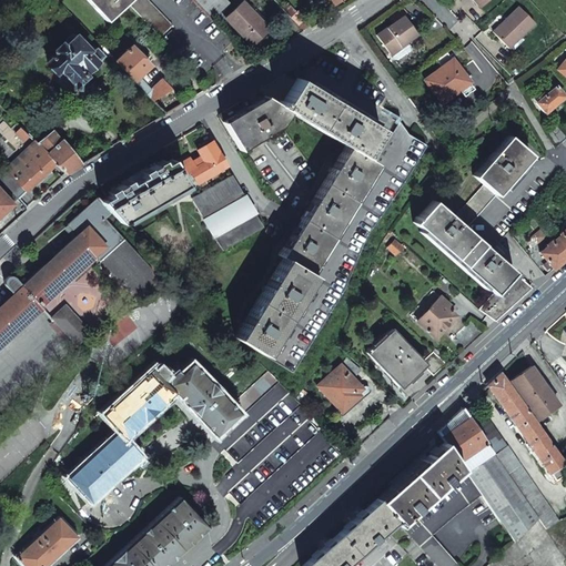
[(90,0),(109,19),(129,0),(90,0)]
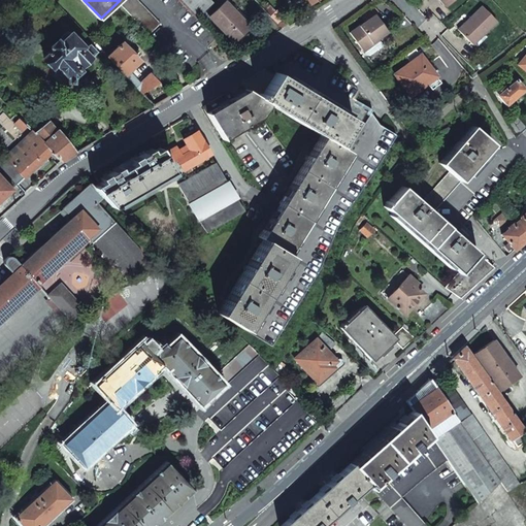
[(120,0),(135,17),(151,33),(156,28),(162,22),(140,0),(120,0)]
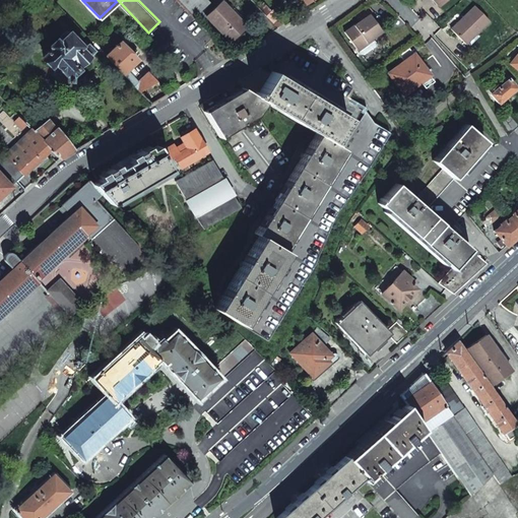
[(180,0),(194,15),(209,0),(180,0)]
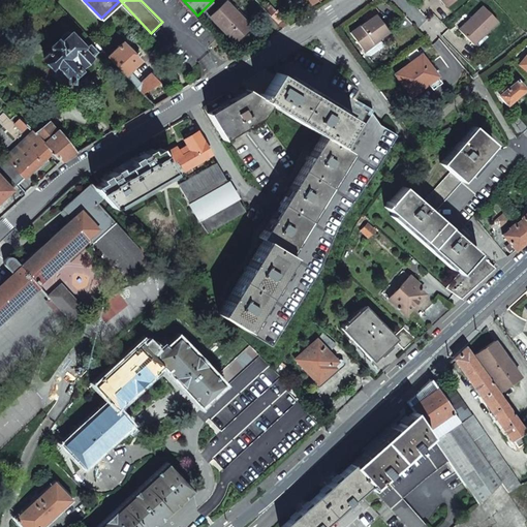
[(211,14),(236,40),(244,32),(252,25),(228,0),(226,0),(211,14)]
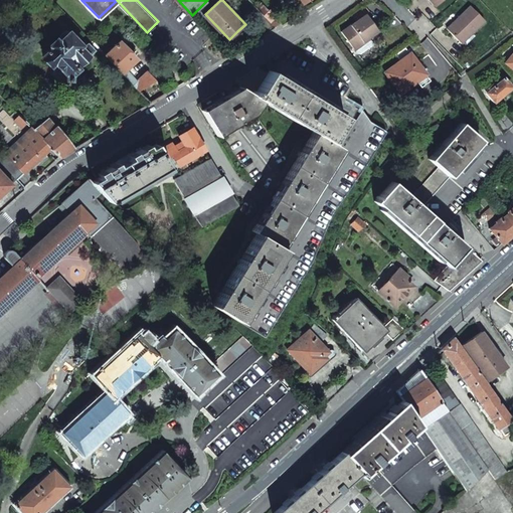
[(258,2),(255,4),(265,14),(270,9),(263,1),(260,4),(258,2)]
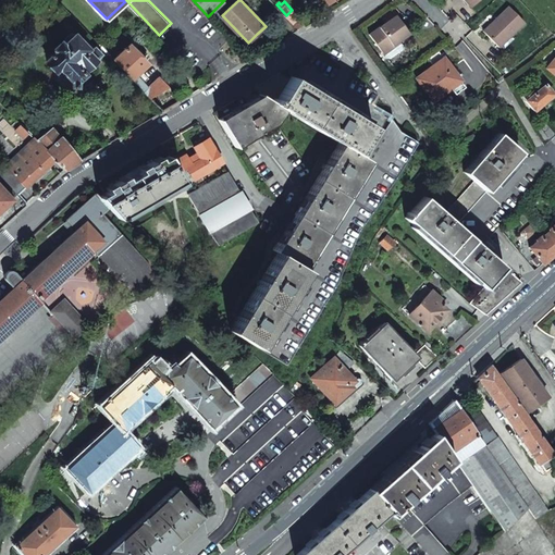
[(484,29),(500,45),(526,21),(510,4),(484,29)]
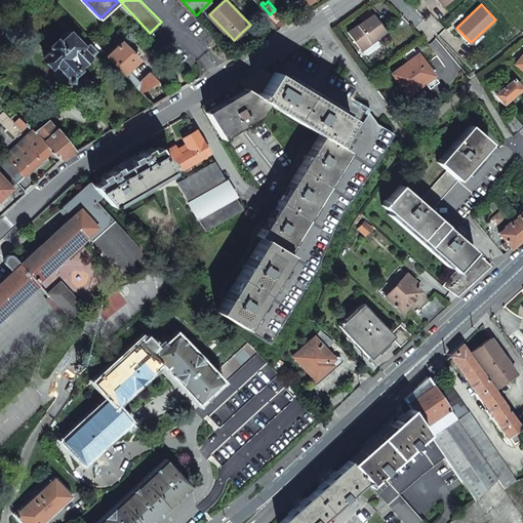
[(349,30),(361,47),(376,36),(387,29),(380,21),(374,12),(349,30)]
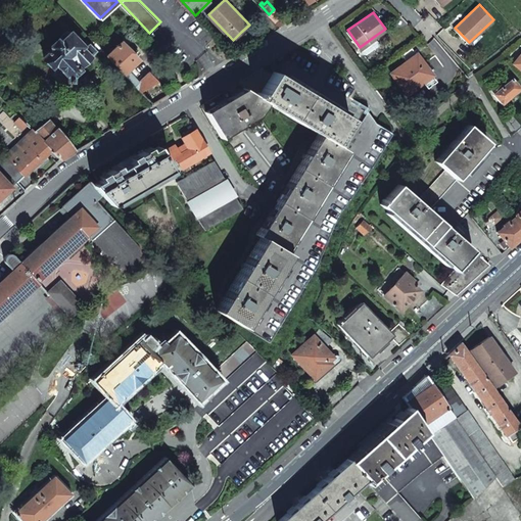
[(284,16),(276,21),(281,26),(287,20),(284,16)]
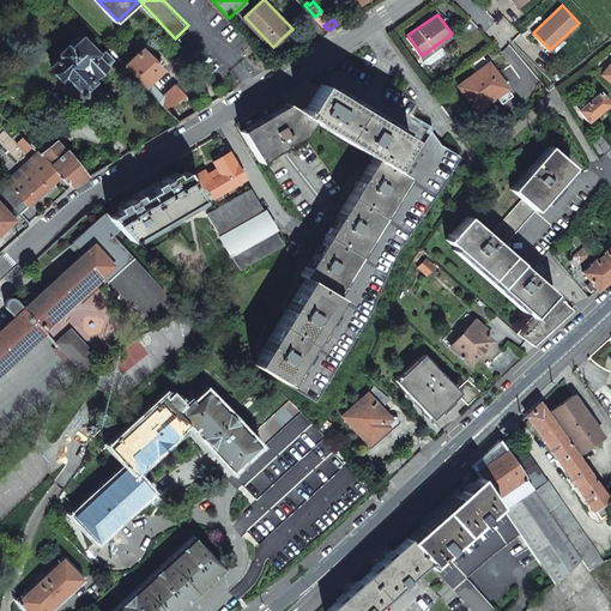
[(62,54),(54,62),(54,68),(60,74),(66,74),(67,74),(80,88),(80,94),(88,95),(88,89),(96,80),(94,78),(114,59),(104,47),(100,52),(84,36),(71,47),(70,46),(67,47),(62,50),(61,54),(62,54)]
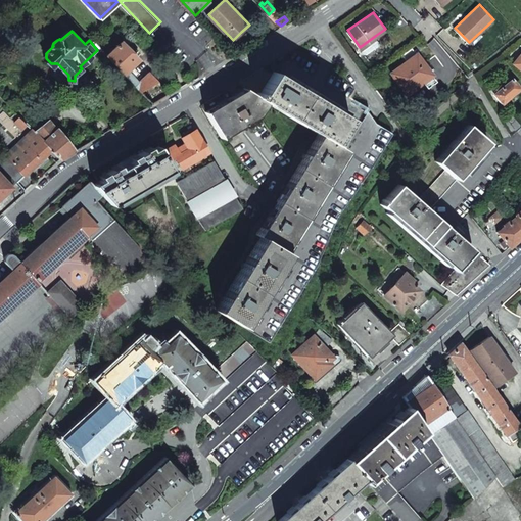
[(375,36),(360,47),(363,51),(367,52),(380,42),(375,36)]
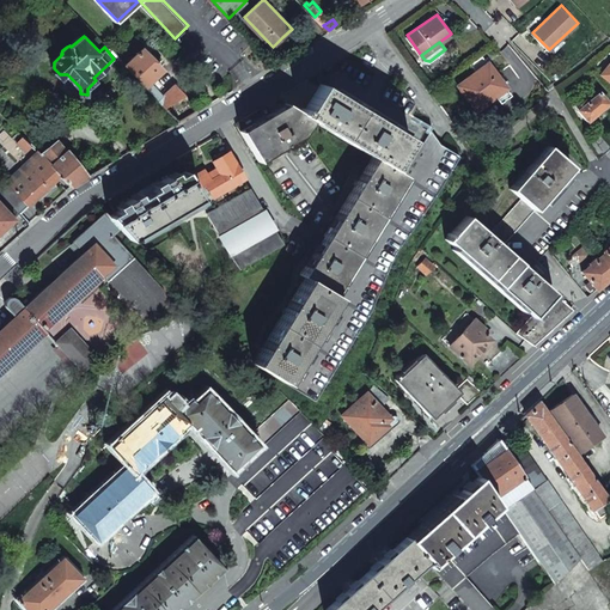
[(144,48),(127,65),(146,85),(147,85),(151,80),(154,78),(164,68),(144,48)]
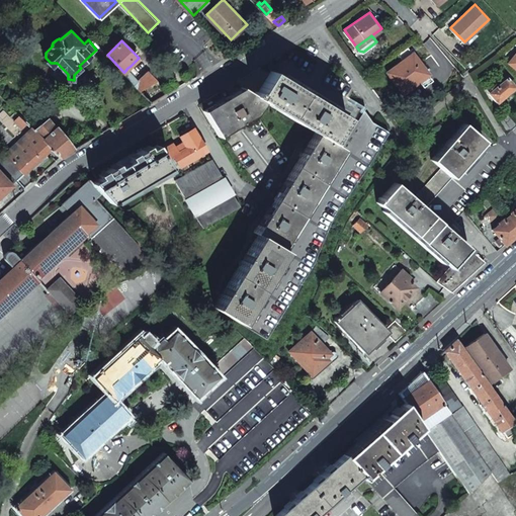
[(414,53),(389,71),(404,91),(429,73),(422,63),(414,53)]
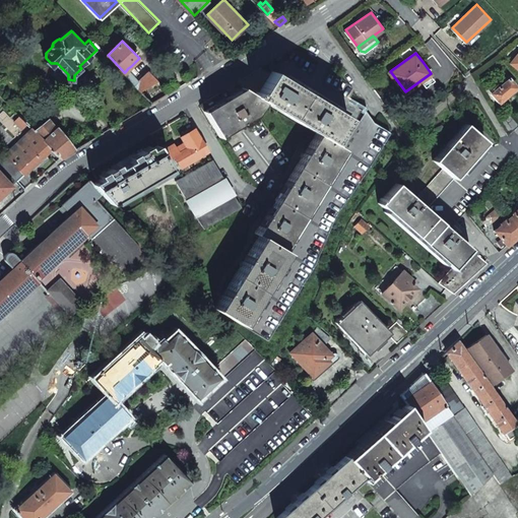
[(263,66),(240,80),(244,86),(256,93),(258,89),(260,91),(272,71),(266,68),(263,66)]
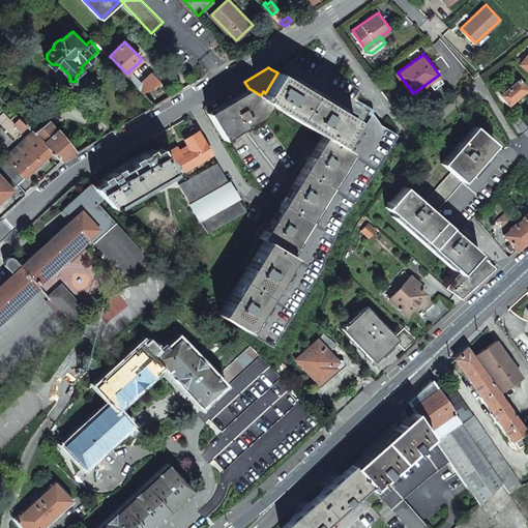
[(130,69),(127,74),(139,86),(143,82),(133,71),(130,69)]
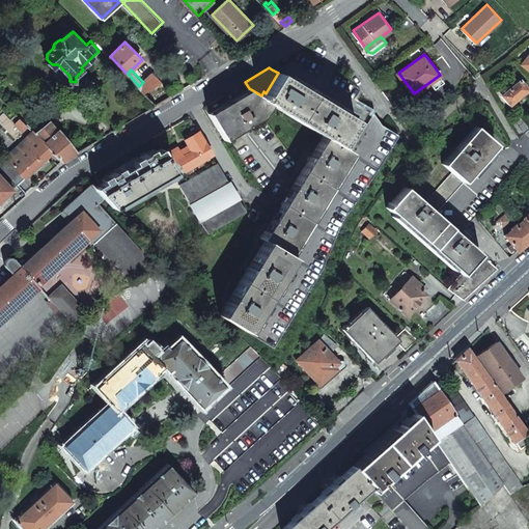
[(263,91),(261,95),(272,103),(324,135),(338,143),(341,145),(357,118),(354,116),(279,71),(278,73),(266,93),(263,91)]
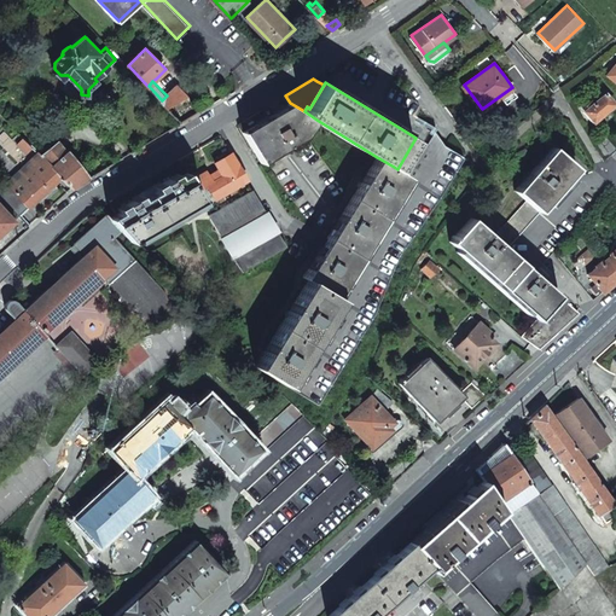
[(167,96),(162,100),(169,108),(186,91),(182,87),(179,83),(167,96)]
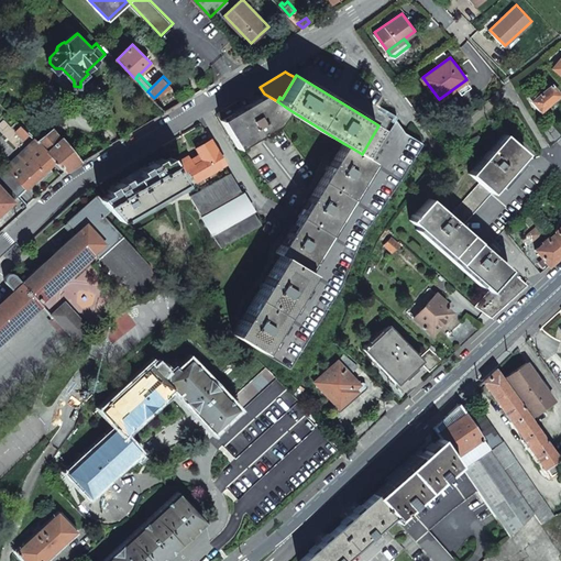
[(534,98),(532,99),(543,112),(547,110),(545,107),(560,95),(560,92),(550,80),(534,95),(531,96),(534,98)]
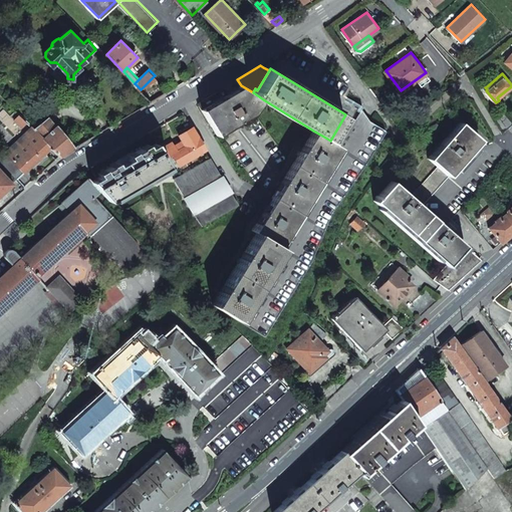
[(229,92),(203,108),(219,134),(254,112),(263,99),(253,92),(241,85),(229,92)]
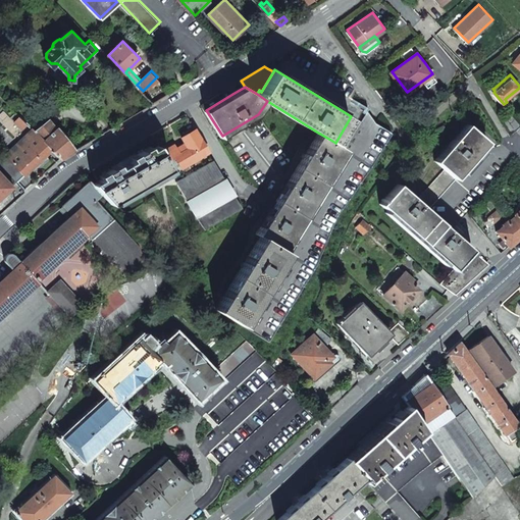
[(228,88),(202,104),(206,110),(232,94),(228,88)]
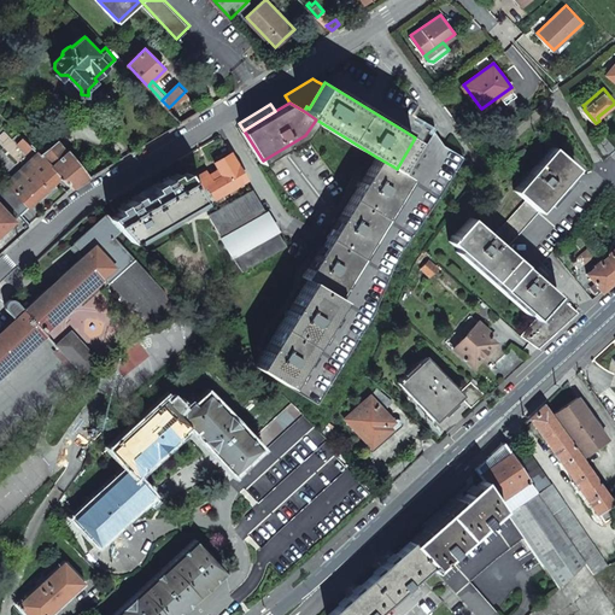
[(340,297),(287,382),(320,403),(375,311),(398,255),(464,154),(445,144),(435,129),(426,144),(415,138),(397,169),(408,175),(335,293),(340,297)]
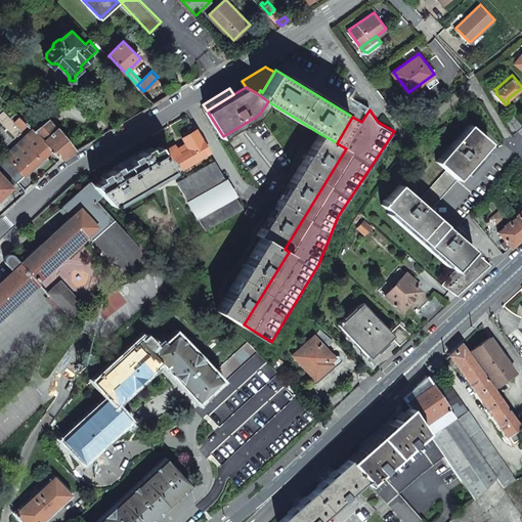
[(515,113),(505,122),(513,135),(521,126),(521,121),(515,113)]
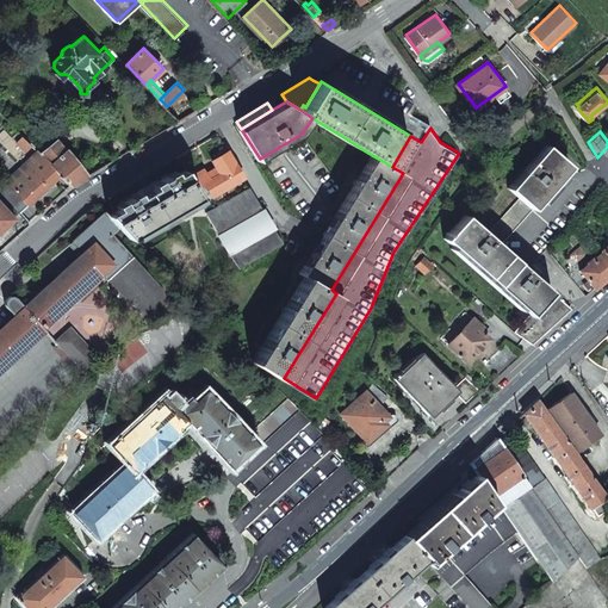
[(24,135),(18,141),(26,149),(32,144),(24,135)]
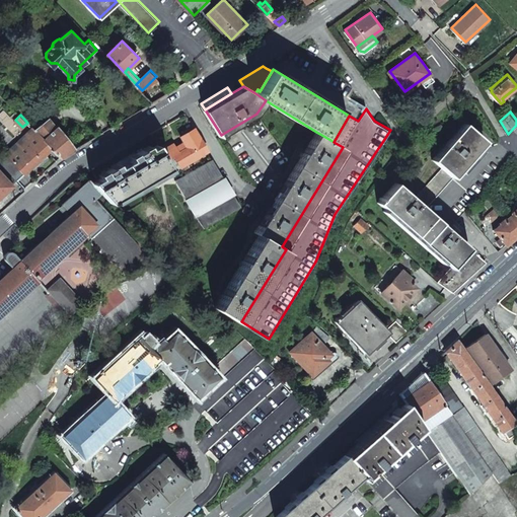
[(51,118),(35,130),(44,138),(57,127),(51,118)]
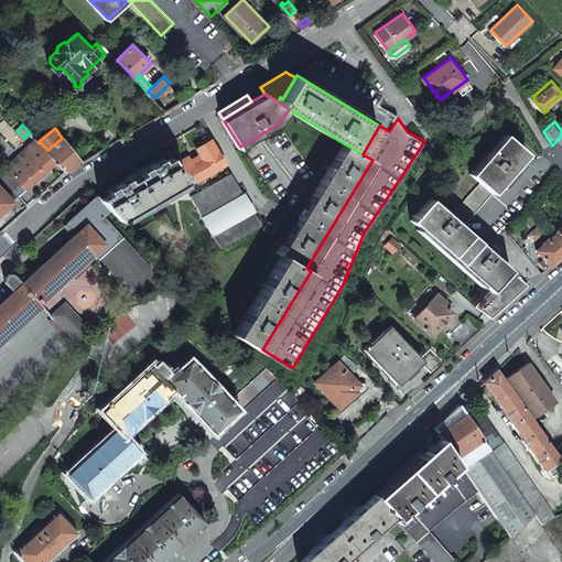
[(207,131),(195,139),(200,146),(212,139),(207,131)]
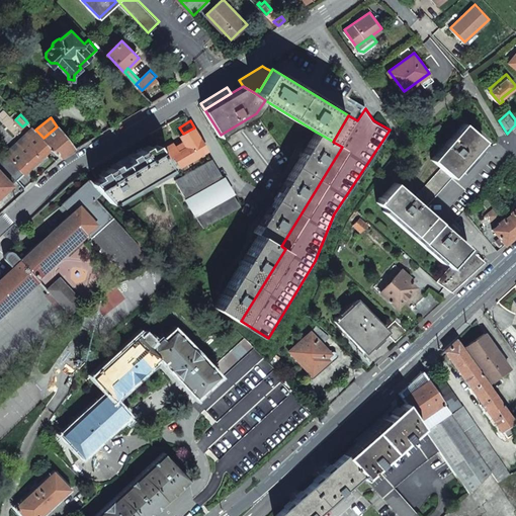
[(465,121),(433,158),(442,166),(453,176),(486,139),(476,131),(465,121)]
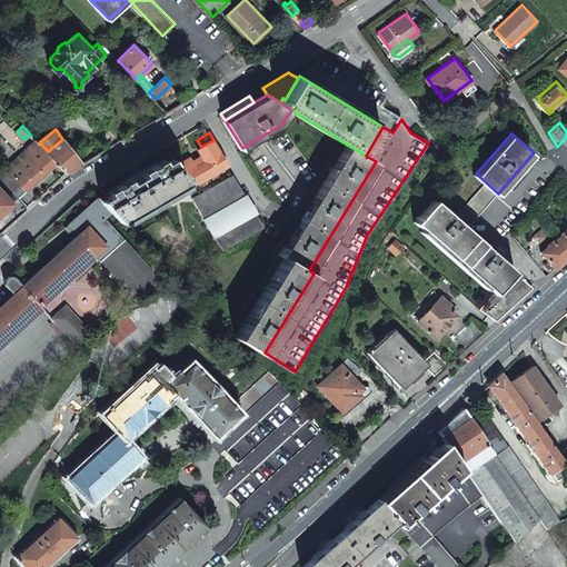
[(498,194),(468,227),(494,249),(496,247),(510,230),(511,229),(513,230),(563,171),(558,165),(547,155),(548,152),(530,136),(523,143),(534,152),(498,194)]
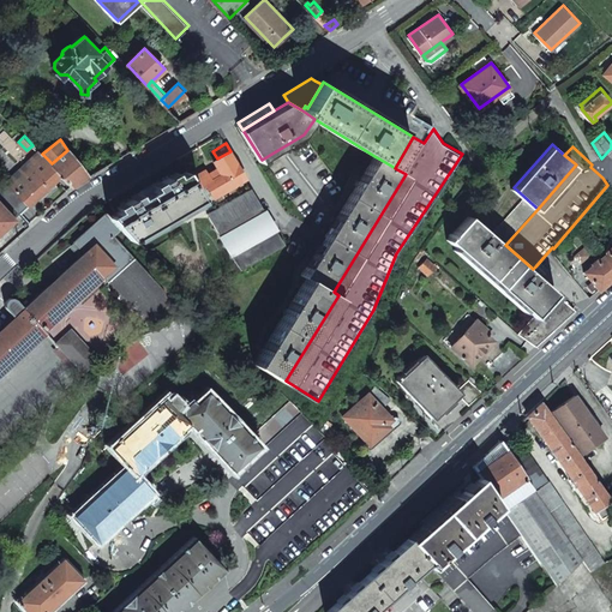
[(67,150),(52,163),(61,174),(72,186),(89,177),(78,163),(67,150)]
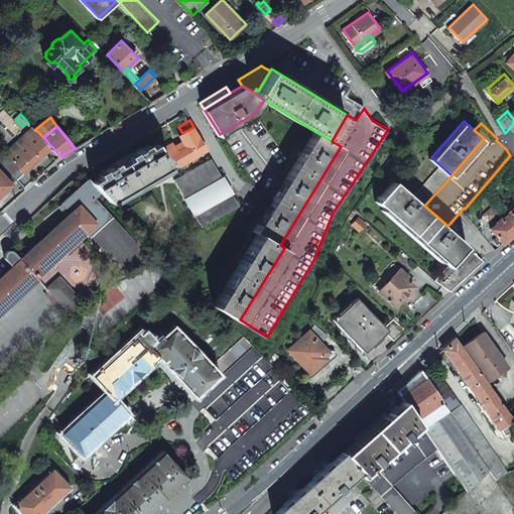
[(9,154),(26,171),(40,157),(51,146),(43,137),(35,129),(33,127),(20,138),(22,140),(9,154)]
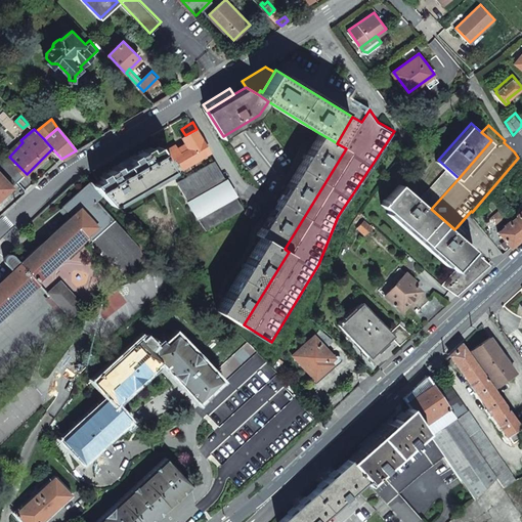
[(171,146),(167,149),(177,168),(182,164),(183,166),(210,150),(197,129),(185,135),(183,136),(188,145),(179,150),(175,144),(171,146)]
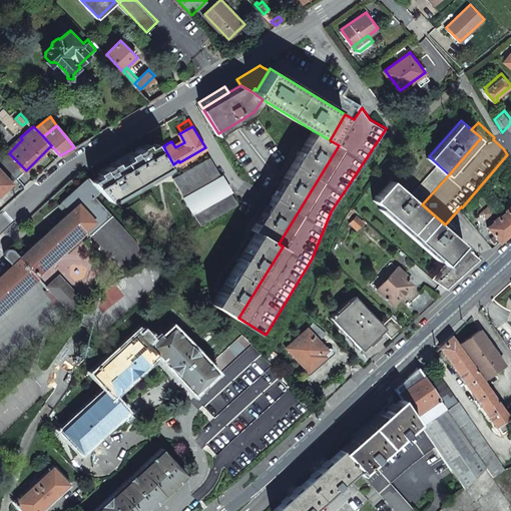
[(301,149),(252,228),(257,230),(279,243),(339,145),(330,140),(327,138),(313,130),(301,149)]
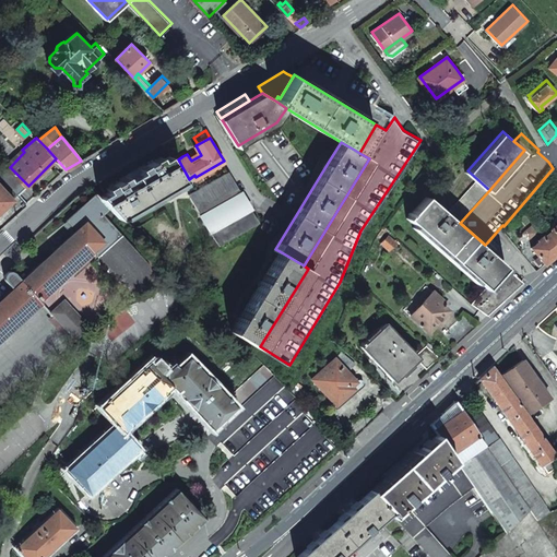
[(111,206),(120,216),(121,216),(121,217),(126,216),(126,215),(185,178),(175,162),(173,160),(169,155),(163,158),(162,156),(141,168),(143,170),(137,175),(130,179),(129,176),(108,188),(110,190),(102,196),(111,206)]
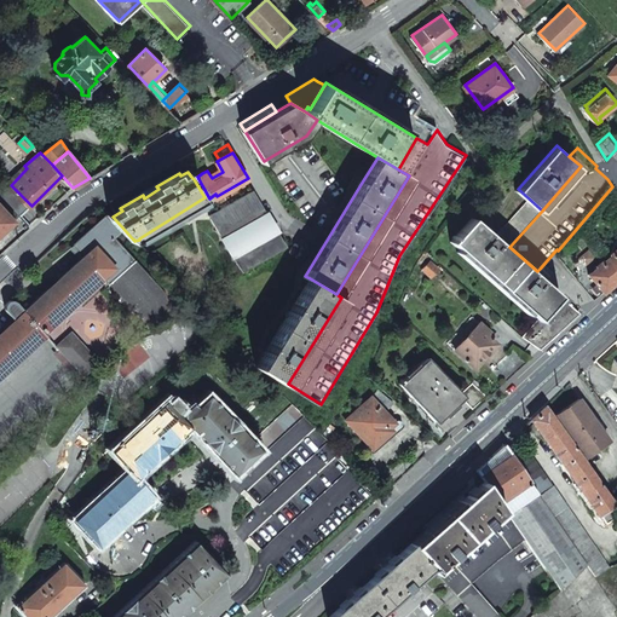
[(9,183),(0,190),(0,191),(22,214),(27,209),(32,206),(11,185),(9,183)]
